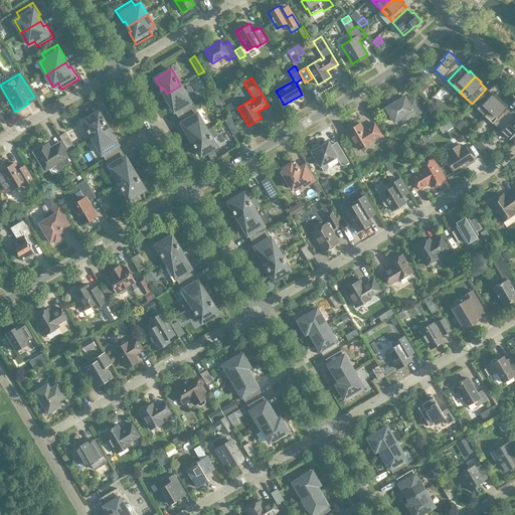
[(218,90),(225,88),(223,80),(216,82),(218,90)]
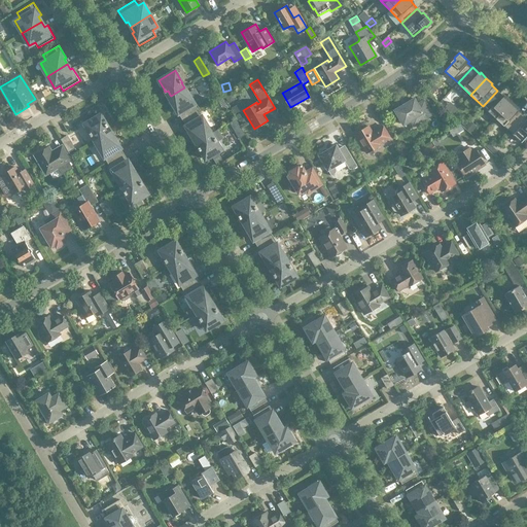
[(430,84),(426,89),(431,95),(436,90),(430,84)]
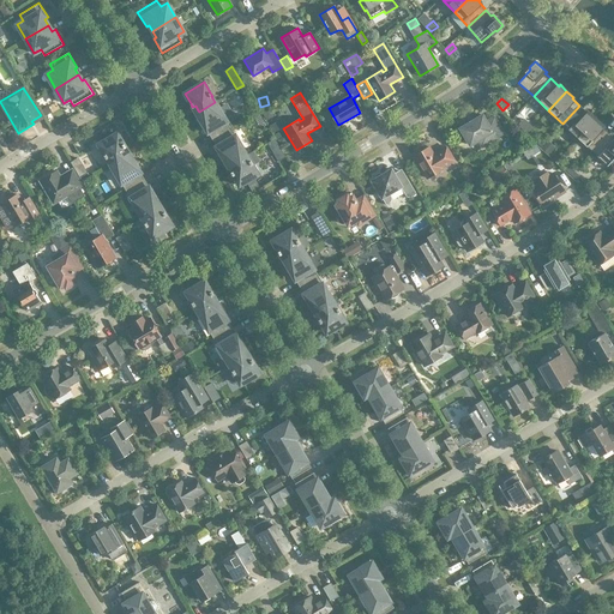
[(230,128),(215,102),(199,112),(198,110),(196,112),(204,126),(208,125),(215,138),(230,128)]
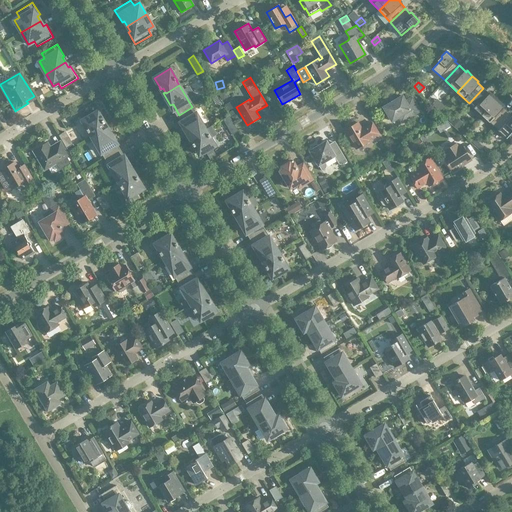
[(490,95),(483,88),(469,103),(481,115),(497,99),(491,93),(490,95)]
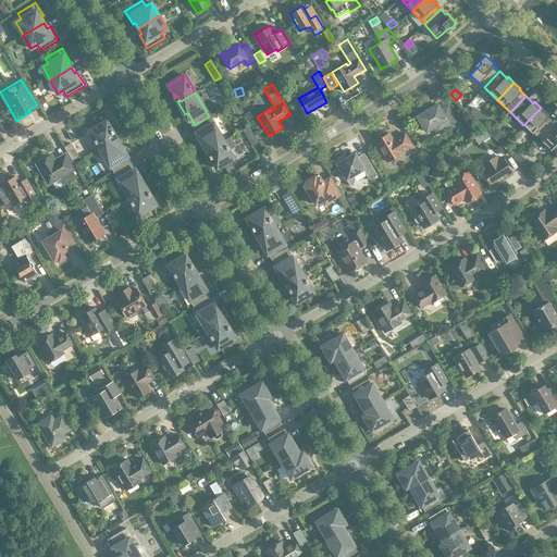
[(441,110),(437,104),(430,109),(430,110),(425,112),(418,116),(426,132),(433,127),(435,131),(440,132),(457,121),(448,106),(441,110)]
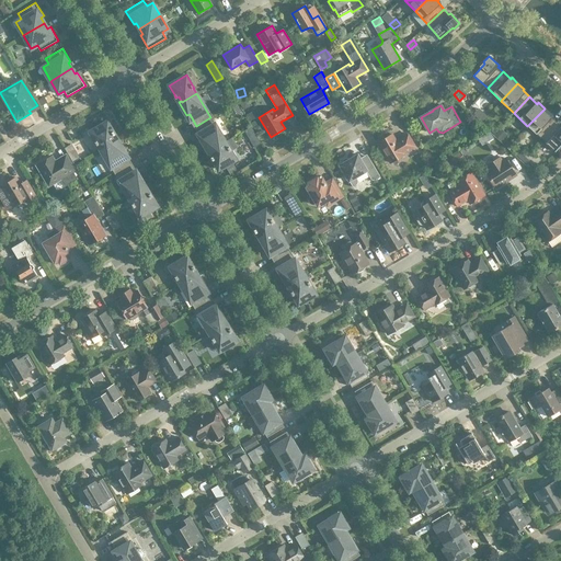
[(550,114),(545,109),(527,126),(541,138),(557,122),(549,115),(550,114)]
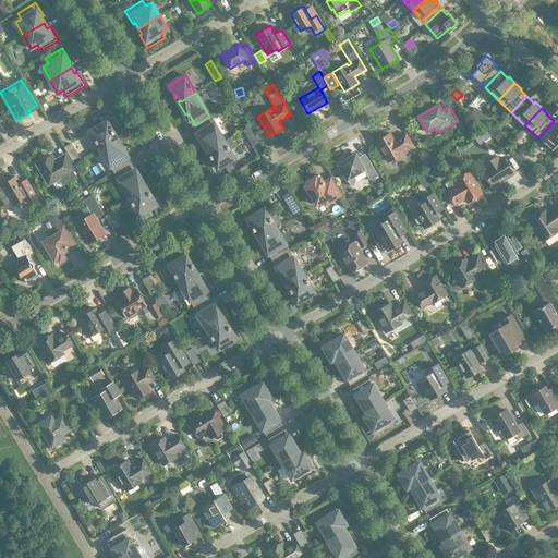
[(225,141),(209,117),(195,125),(202,137),(199,138),(207,152),(209,150),(209,149),(225,141)]
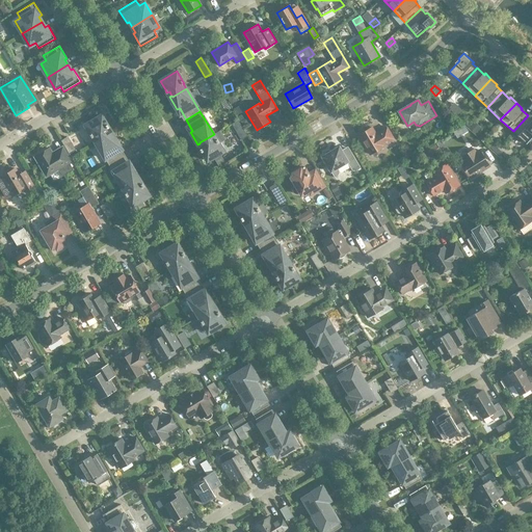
[(92,137),(96,142),(109,134),(109,133),(106,129),(109,127),(107,124),(107,125),(102,115),(85,125),(90,134),(91,137),(92,137)]
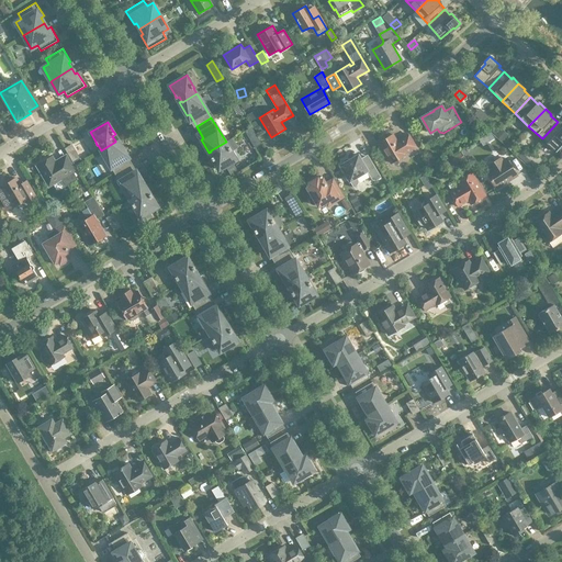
[(561,125),(558,122),(542,138),(555,152),(561,145),(561,125)]
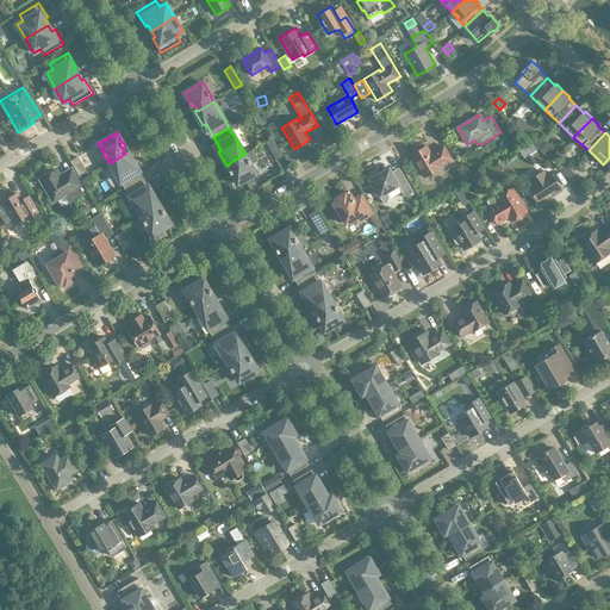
[(273,137),(266,142),(277,160),(284,155),(273,137)]
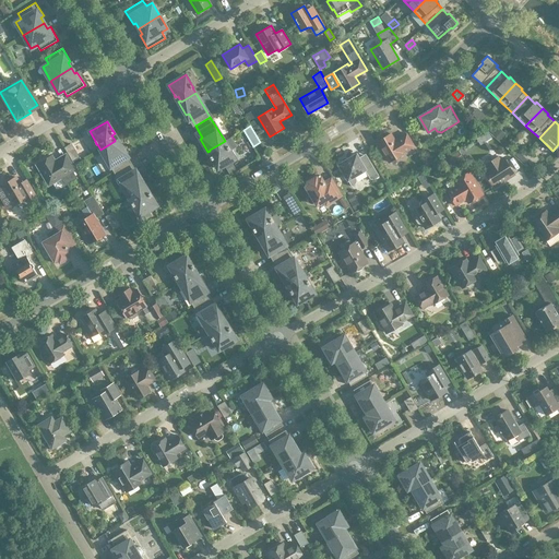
[(498,130),(494,135),(499,141),(503,135),(498,130)]
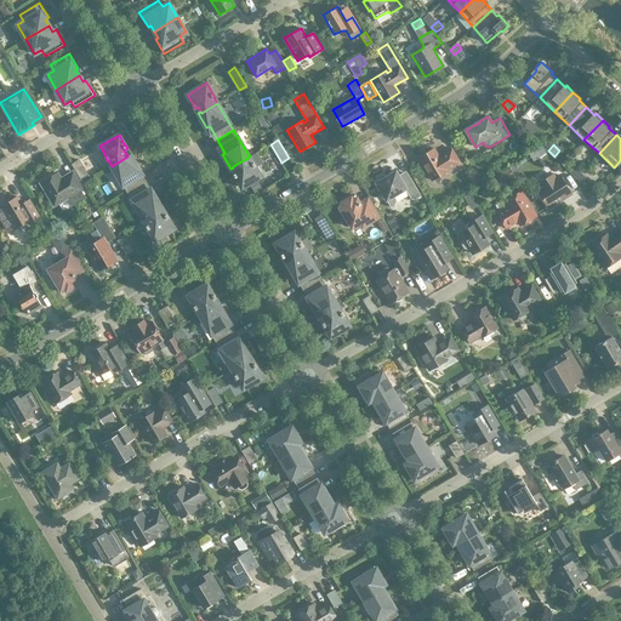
[(439,157),(433,148),(416,159),(422,169),(425,167),(432,181),(448,171),(446,170),(453,166),(460,163),(451,148),(444,153),(445,153),(439,157)]
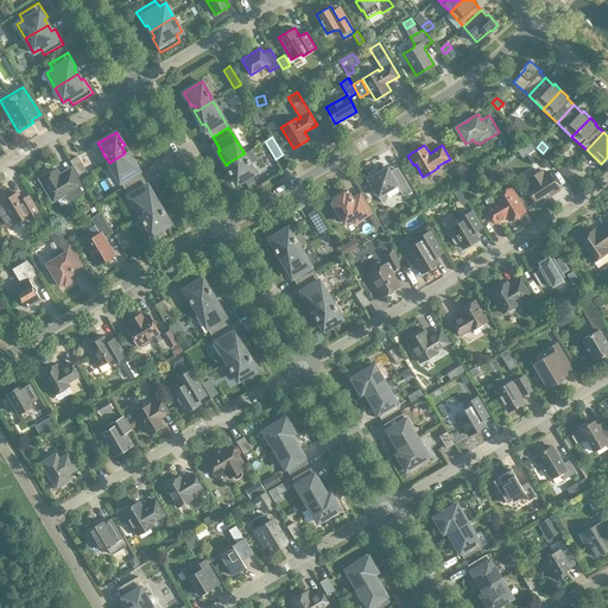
[(251,150),(245,153),(228,163),(228,164),(232,169),(228,170),(230,173),(232,173),(238,184),(255,172),(249,163),(257,158),(251,150)]
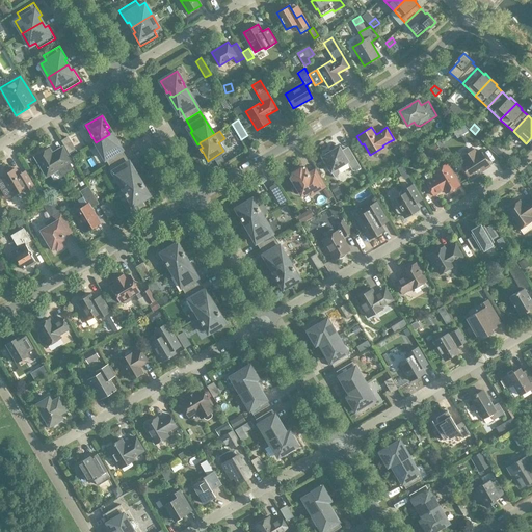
[(111,132),(109,133),(109,134),(96,142),(109,165),(123,157),(116,145),(118,144),(111,132)]
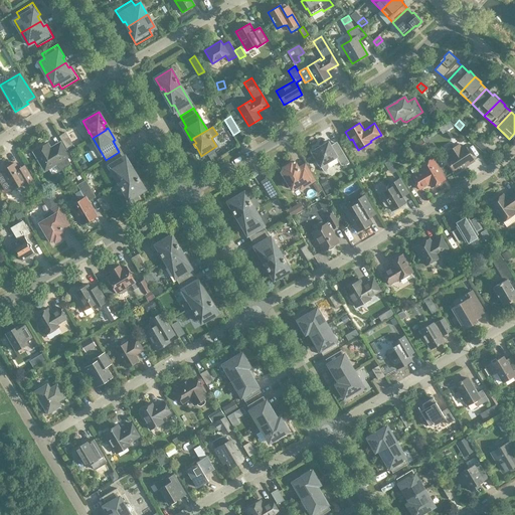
[(65,133),(59,136),(66,148),(68,152),(74,148),(65,133)]
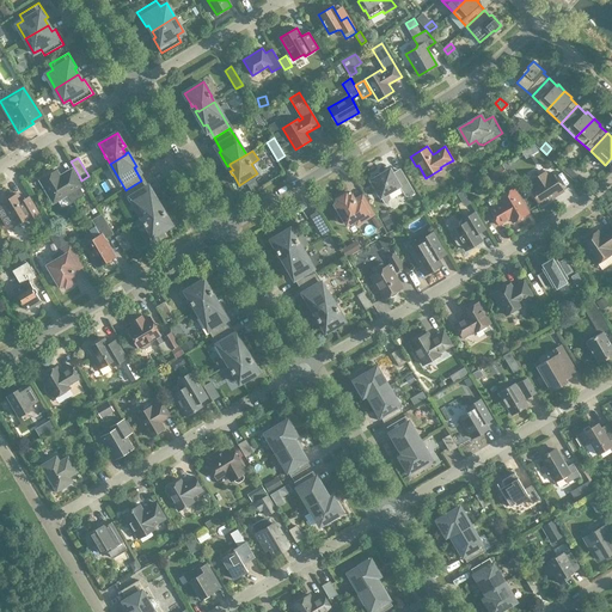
[(395,176),(390,169),(381,175),(379,172),(378,172),(375,173),(374,175),(374,176),(374,178),(371,181),(385,204),(385,203),(389,202),(390,201),(390,199),(390,196),(389,193),(399,187),(404,195),(405,196),(407,196),(408,196),(409,196),(410,196),(415,193),(402,171),(395,176)]
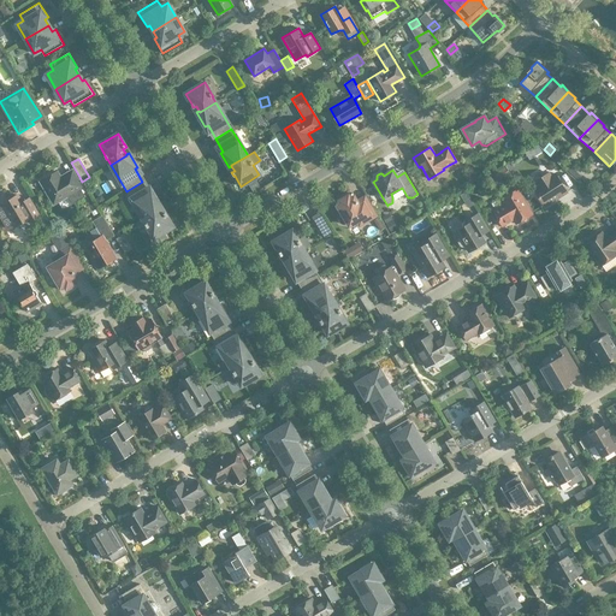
[(60,177),(57,171),(40,182),(53,202),(54,201),(57,202),(66,196),(67,196),(72,205),(86,196),(81,188),(82,187),(73,172),(65,178),(60,177)]
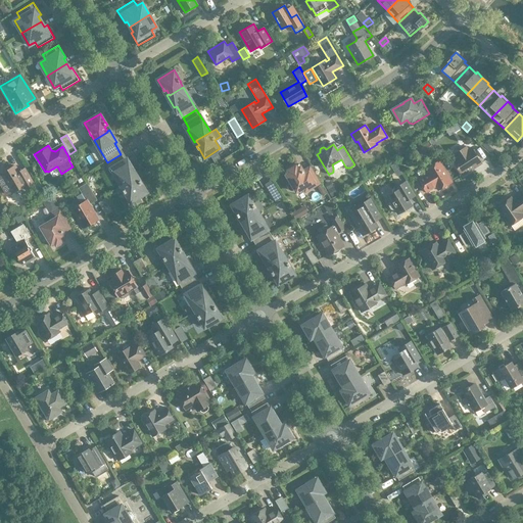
[(456,157),(453,159),(462,176),(472,170),(471,169),(475,165),(476,167),(482,163),(472,147),(468,150),(466,147),(454,154),(456,157)]
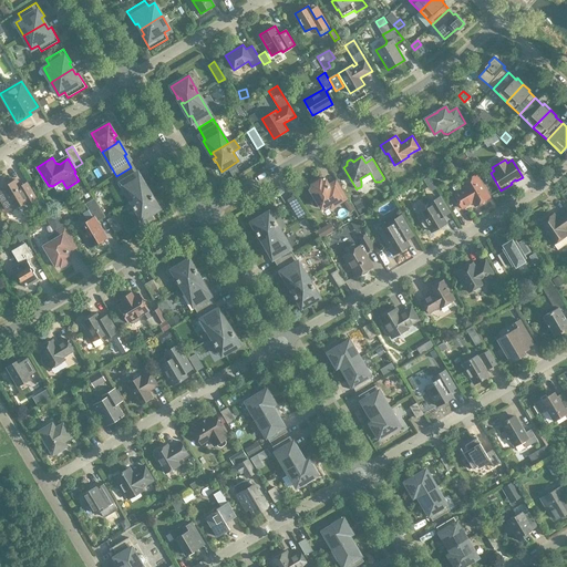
[(235,165),(229,169),(233,175),(239,172),(235,165)]
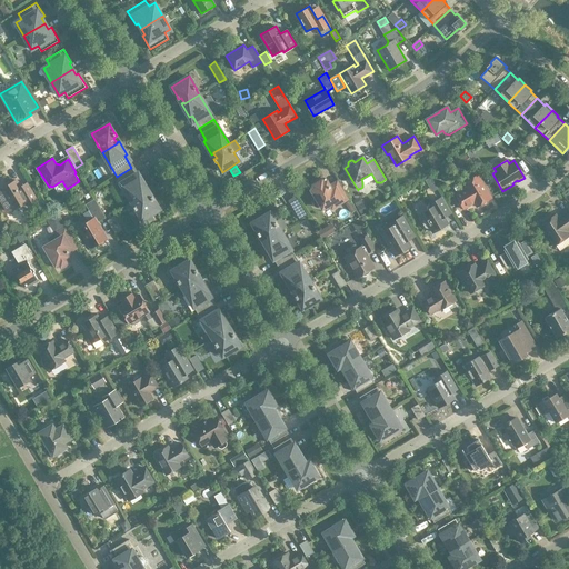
[(139,180),(131,168),(117,177),(131,201),(146,192),(147,193),(149,191),(141,178),(139,180)]
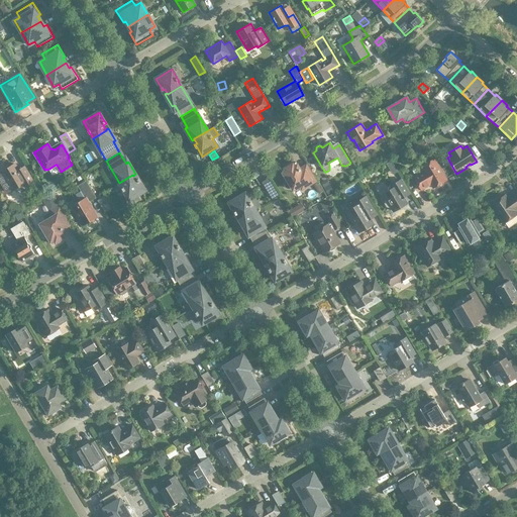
[(433,188),(446,180),(434,159),(420,167),(423,171),(413,177),(421,190),(431,185),(433,188)]
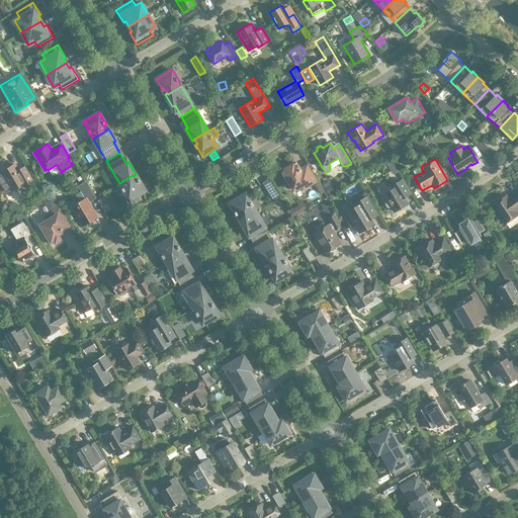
[(392,161),(386,164),(390,169),(395,166),(392,161)]
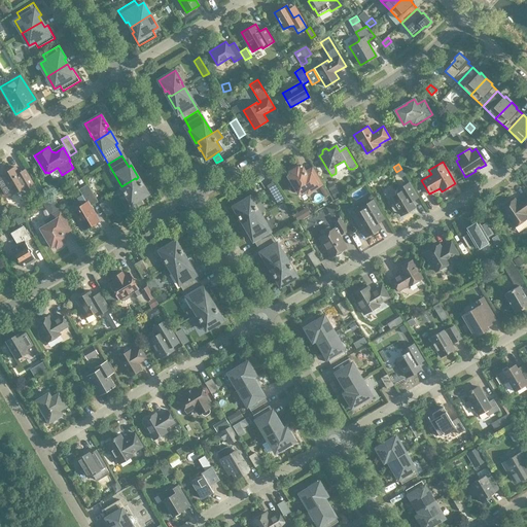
[(290,172),(287,174),(292,183),(291,183),(289,185),(289,188),(291,190),(293,191),(296,191),(297,190),(299,194),(306,189),(308,194),(322,184),(314,172),(308,176),(302,166),(297,168),(297,166),(289,171),(290,172)]
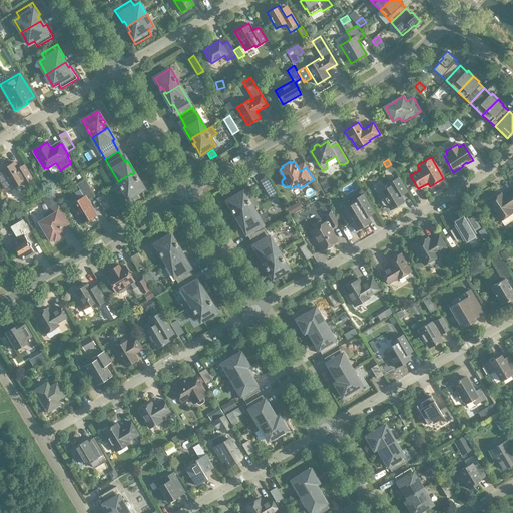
[(20,172),(14,162),(1,170),(2,171),(0,172),(0,178),(7,190),(12,187),(12,188),(23,182),(24,184),(33,179),(26,168),(20,172)]
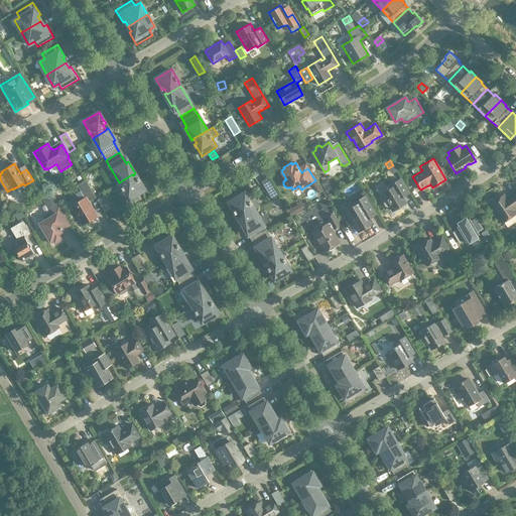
[(121,198),(126,207),(139,199),(136,195),(144,189),(139,180),(140,180),(138,177),(135,179),(133,175),(132,174),(119,182),(122,187),(121,187),(123,190),(124,190),(126,195),(121,198)]
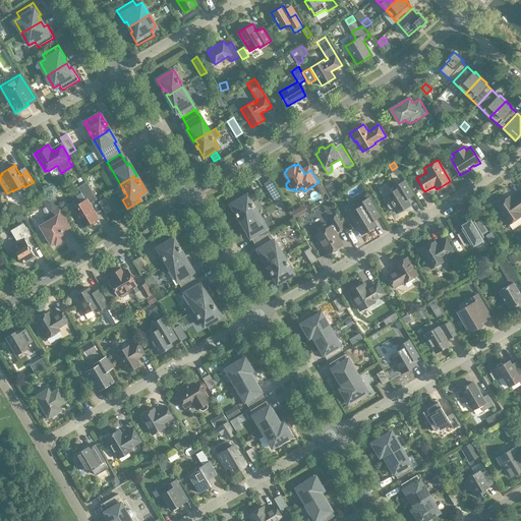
[(271,180),(265,183),(274,200),(280,196),(271,180)]
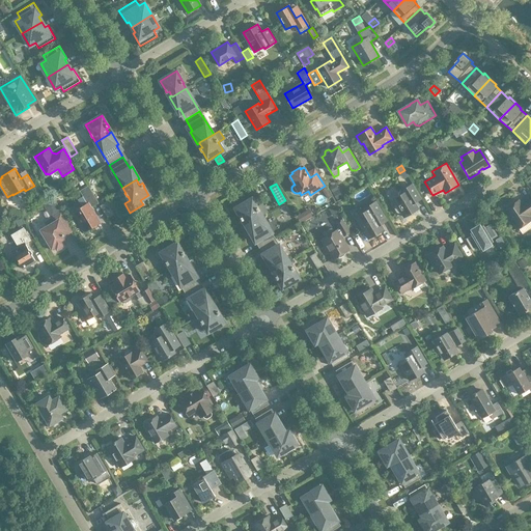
[(395,208),(397,213),(399,213),(401,212),(404,217),(418,208),(414,201),(414,199),(419,196),(412,185),(398,192),(398,194),(399,196),(393,199),(397,205),(395,206),(395,208)]
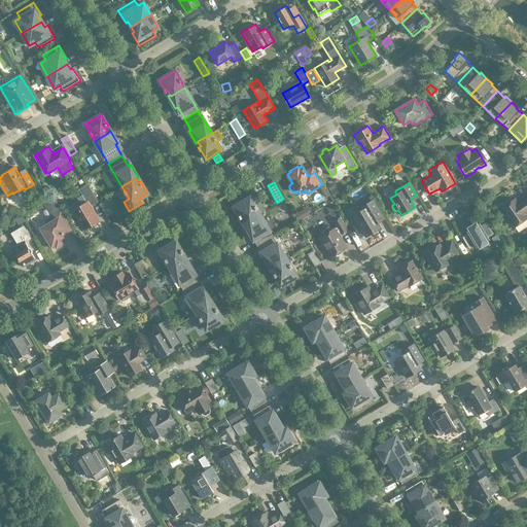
[(85,230),(98,221),(93,213),(94,213),(93,210),(91,206),(98,202),(88,184),(79,189),(86,202),(72,210),(79,221),(80,221),(85,230)]
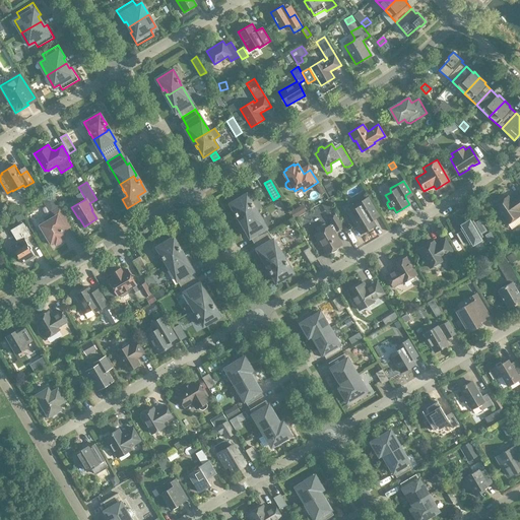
[(325,189),(329,196),(335,193),(331,186),(325,189)]
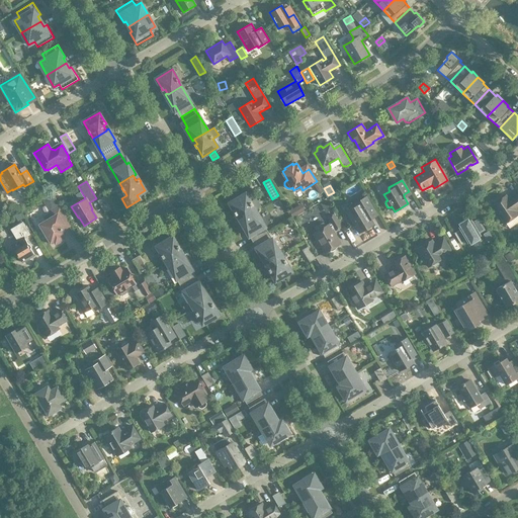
[(517,191),(508,198),(506,195),(492,204),(505,224),(517,213),(517,212),(516,210),(517,209),(517,191)]
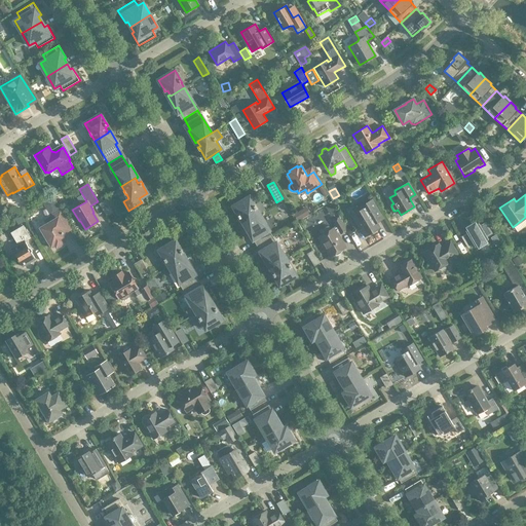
[(242,217),(245,221),(246,222),(259,214),(264,211),(260,202),(255,205),(249,196),(233,207),(238,215),(239,218),(242,217)]
